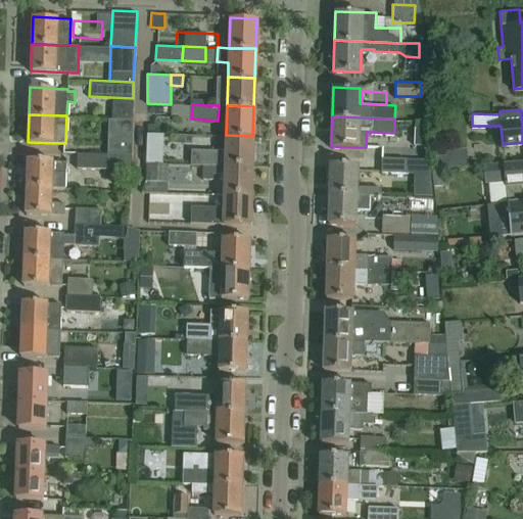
[(106,152),(131,153),(132,119),(107,118),(106,152)]
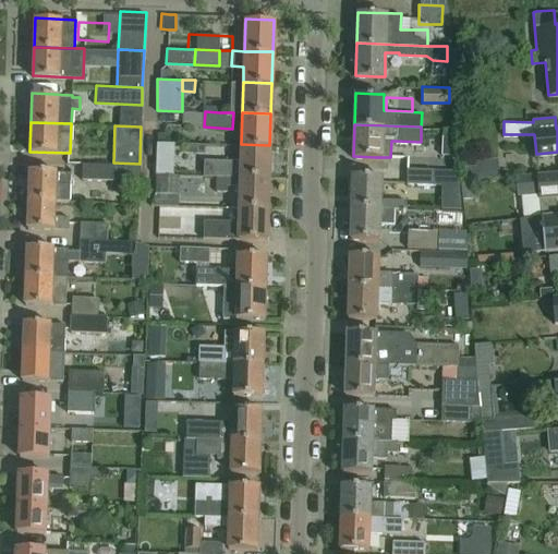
[(457,129),(441,128),(441,153),(459,154),(457,129)]
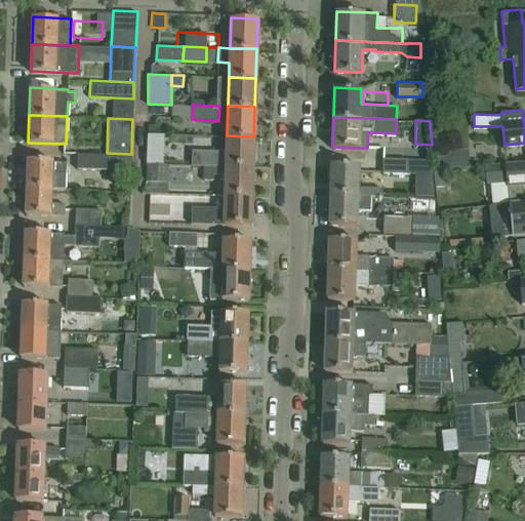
[(252,165),(253,136),(227,135),(227,151),(192,150),(192,163),(252,165)]
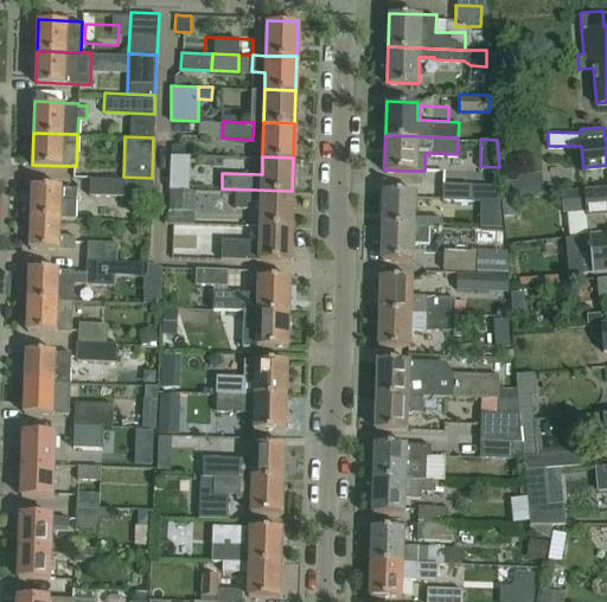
[(170,172),(170,187),(187,189),(189,172),(179,172),(170,172)]
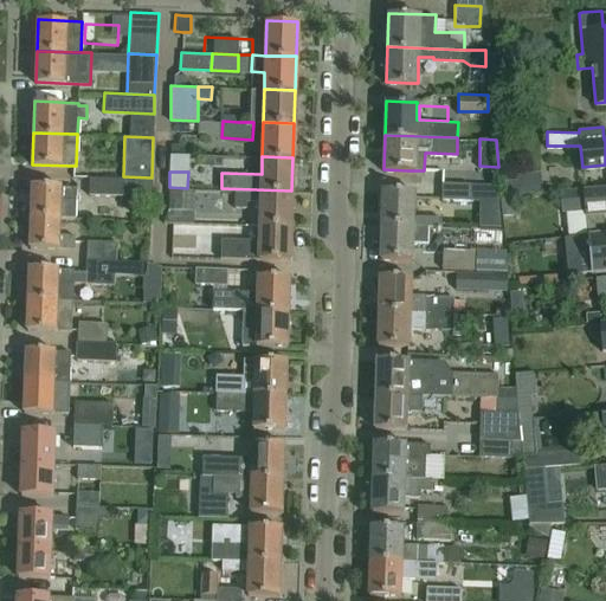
[(124,194),(124,178),(91,176),(90,193),(124,194)]
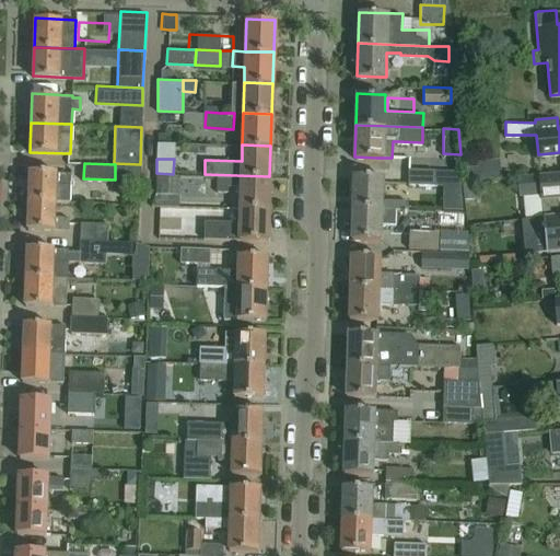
[(434,169),(430,169),(409,168),(409,183),(433,184),(434,169)]
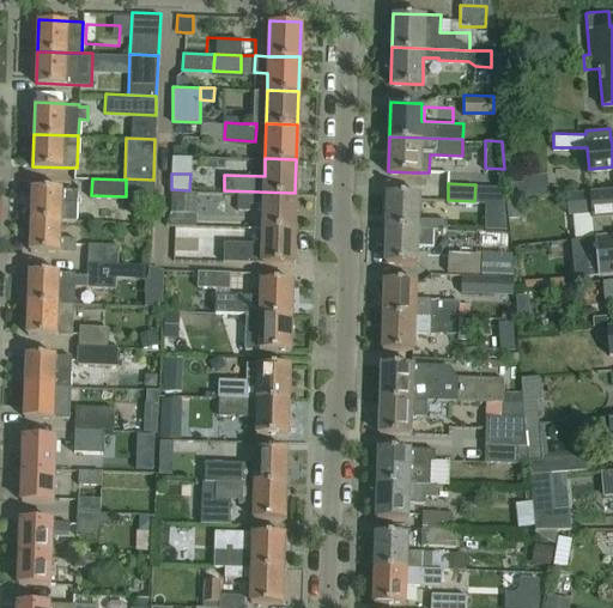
[(475,184),(474,201),(485,201),(485,226),(507,228),(504,201),(503,186),(475,184)]
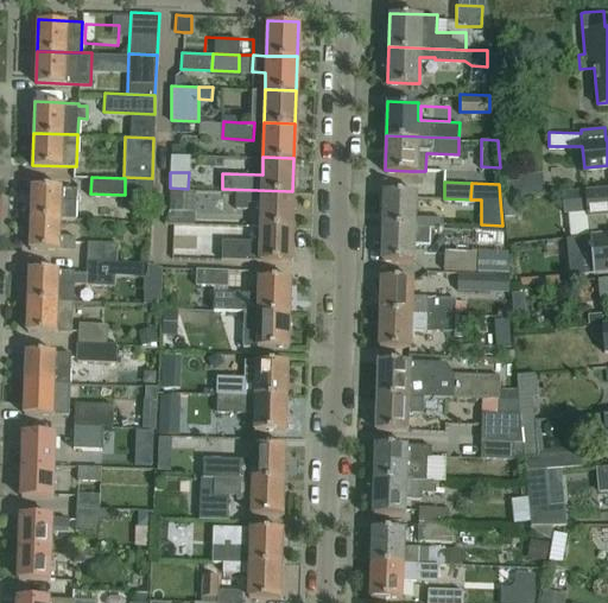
[(31,215),(75,216),(76,185),(32,184),(31,215)]
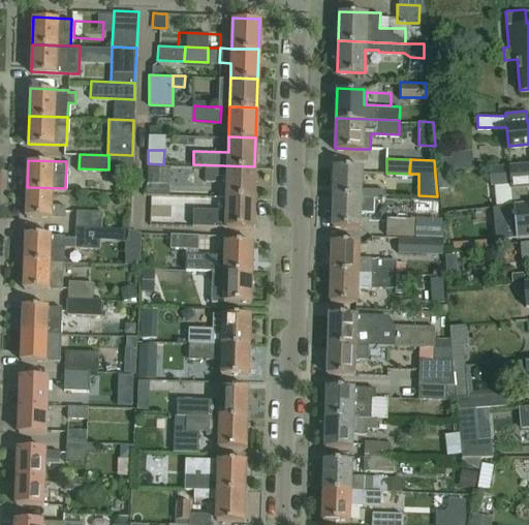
[(512,204),(528,202),(528,190),(527,191),(526,185),(528,184),(528,162),(489,166),(491,184),(510,182),(512,204)]
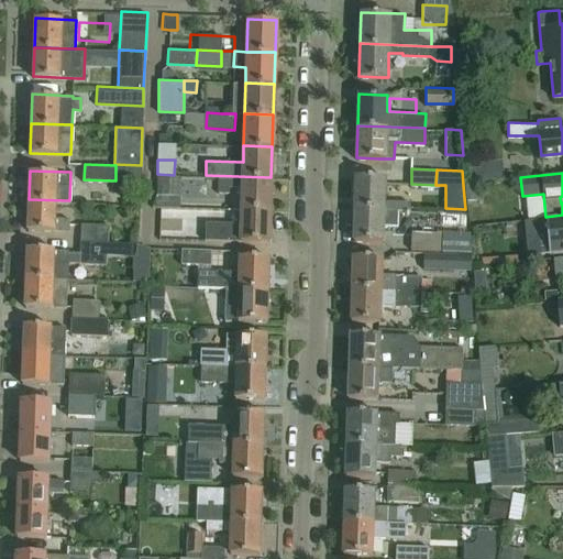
[(157,174),(156,193),(179,194),(180,175),(174,175),(157,174)]
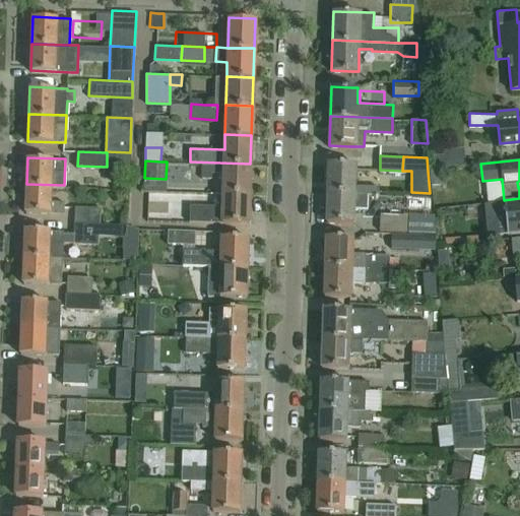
[(249,193),(250,164),(190,162),(189,172),(201,172),(201,177),(212,177),(212,172),(223,172),(222,192),(249,193)]
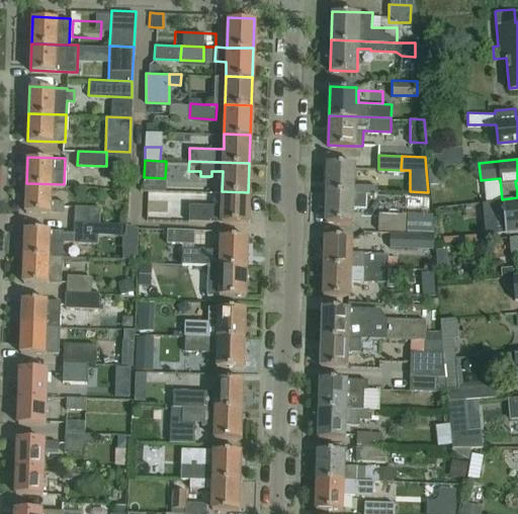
[(327,161),(326,191),(366,192),(375,192),(375,184),(353,183),(354,162),(327,161)]
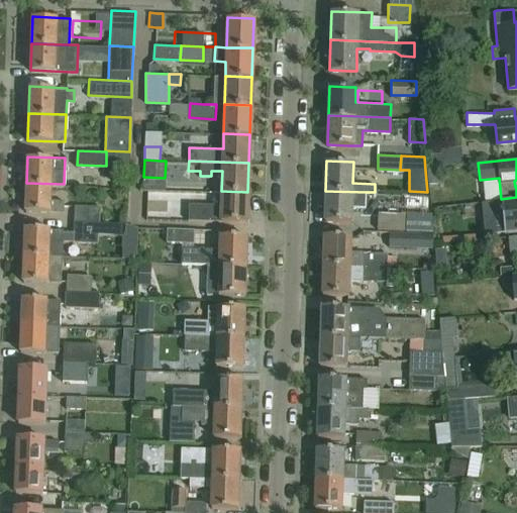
[(495,182),(478,182),(479,210),(496,210),(495,182)]
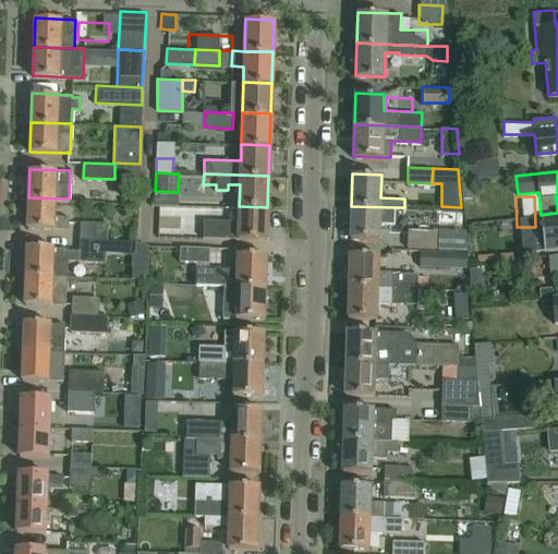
[(69,199),(28,197),(27,227),(49,228),(68,228),(69,215),(55,215),(56,199),(59,200),(69,200),(69,199)]
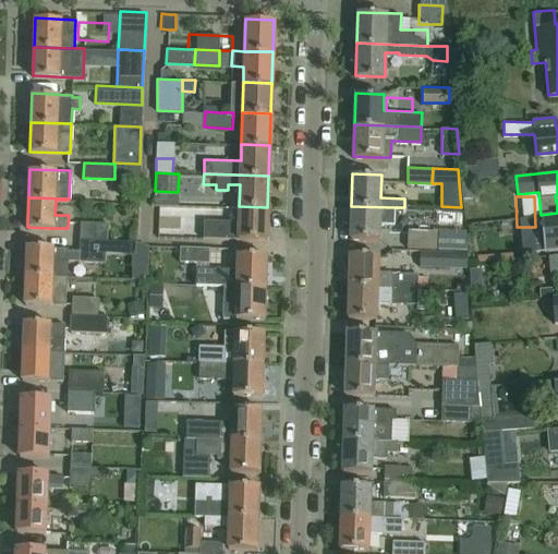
[(267,207),(239,206),(239,219),(203,219),(203,223),(203,237),(215,238),(244,239),(266,239),(267,207)]
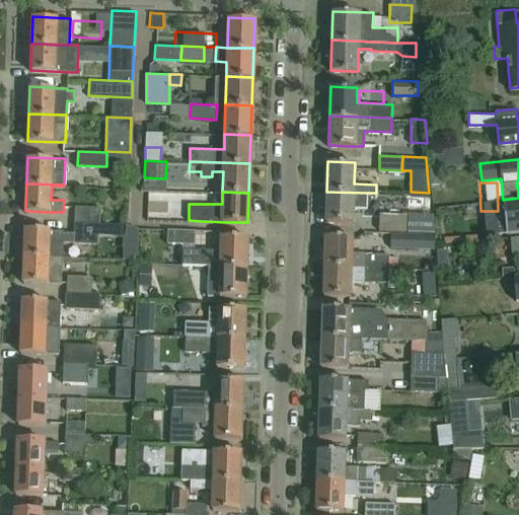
[(367,193),(326,192),(325,221),(354,222),(355,206),(366,206),(367,193)]
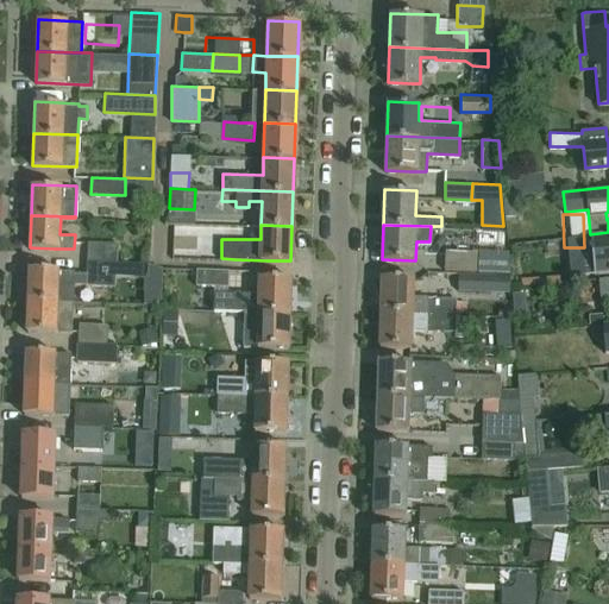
[(608,232),(590,234),(594,275),(608,272),(608,232)]
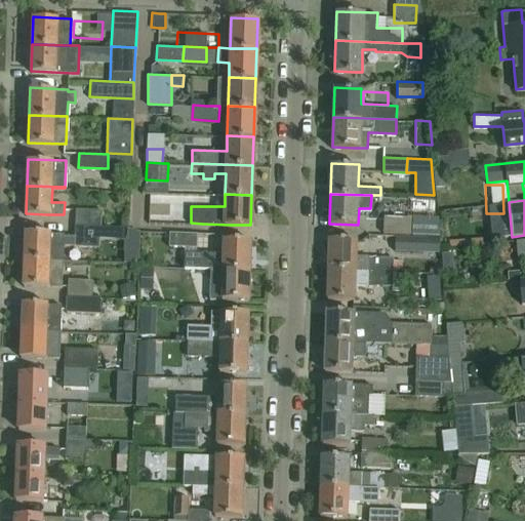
[(182,219),(183,202),(169,202),(168,219),(182,219)]
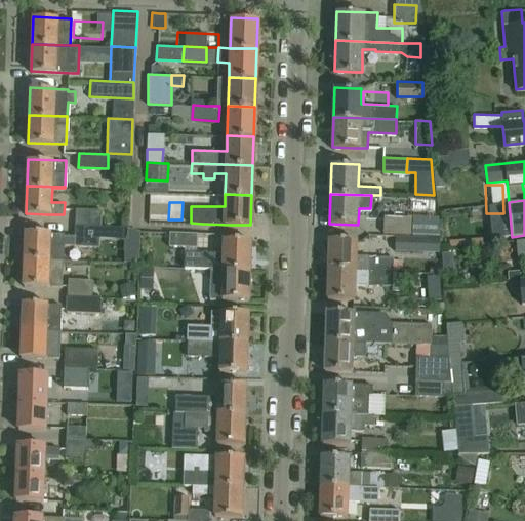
[(75,224),(98,225),(99,208),(75,207),(75,224)]
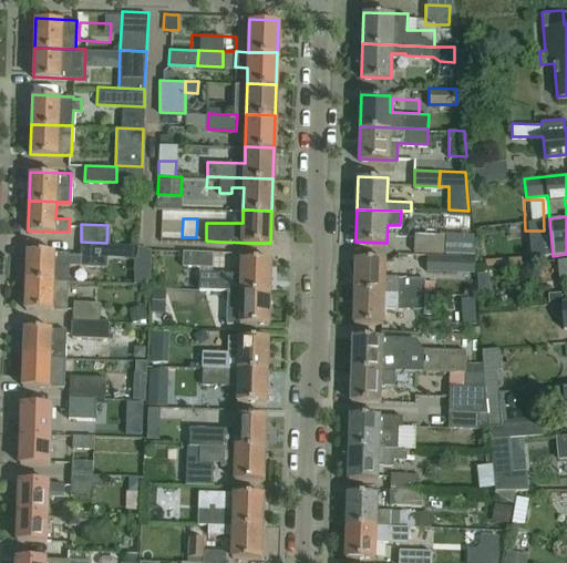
[(444,249),(445,234),(415,233),(415,248),(444,249)]
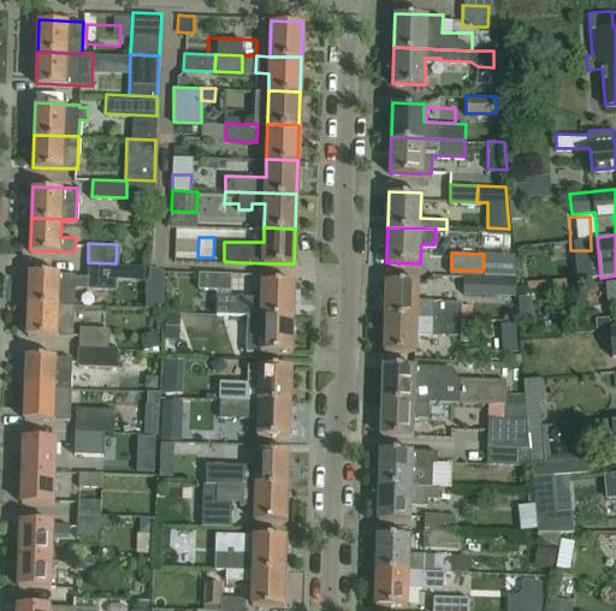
[(148,265),(116,264),(88,262),(88,273),(87,286),(116,288),(116,278),(148,279),(148,265)]
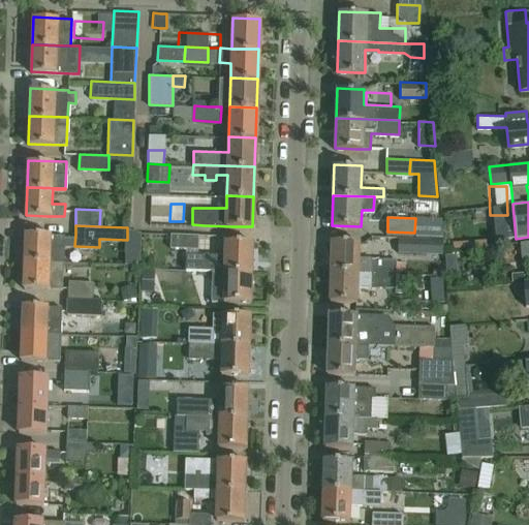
[(25,233),(24,259),(62,260),(63,246),(74,246),(75,237),(64,236),(64,234),(51,234),(45,233),(25,233)]
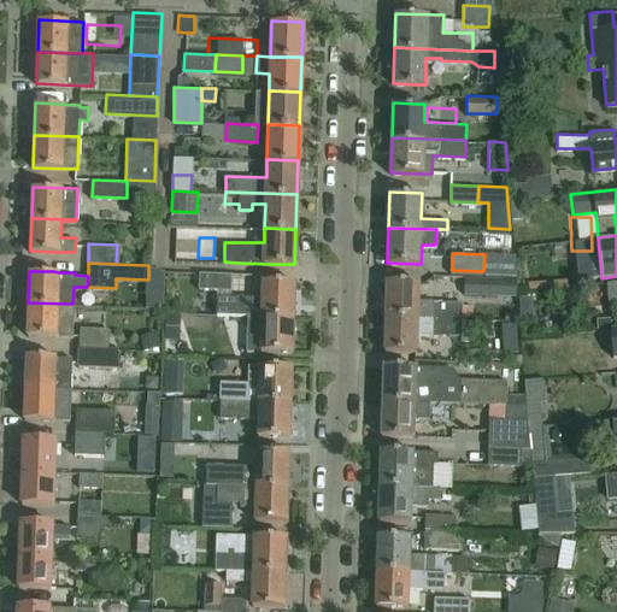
[(230,288),(231,274),(199,272),(199,287),(230,288)]
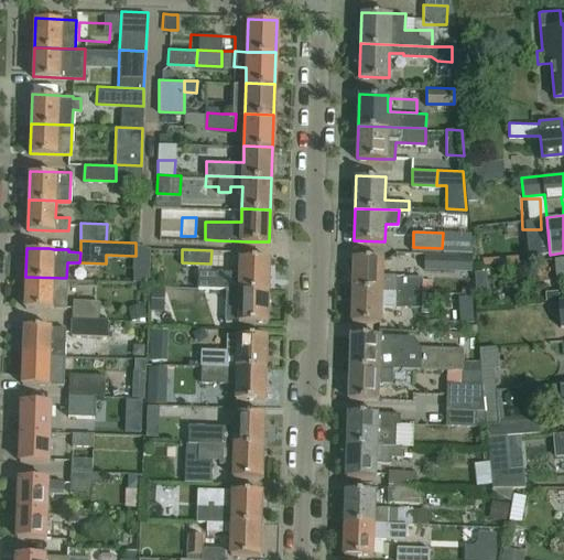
[(457,252),(449,252),(425,251),(425,265),(448,266),(448,264),(456,265),(457,252)]
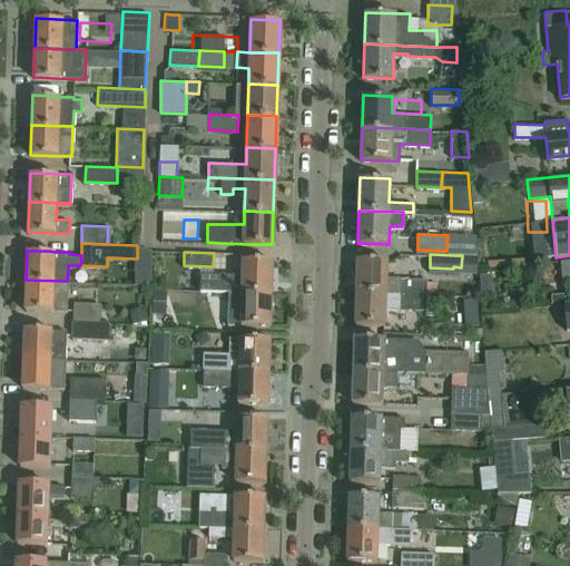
[(200,274),(199,290),(228,291),(271,292),(272,260),(244,259),(243,275),(200,274)]
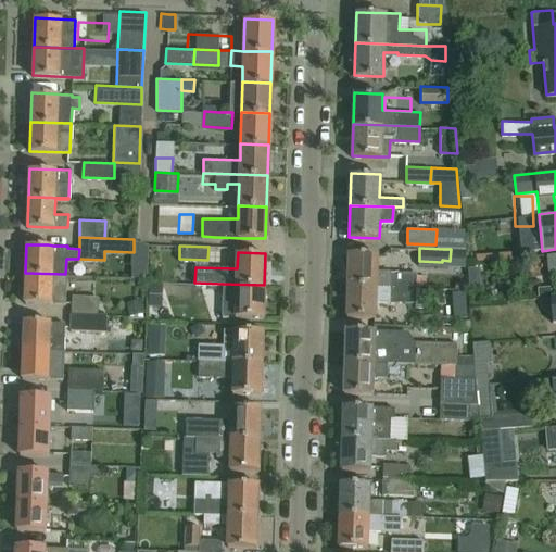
[(346,284),(415,286),(416,271),(377,270),(378,253),(349,252),(346,284)]
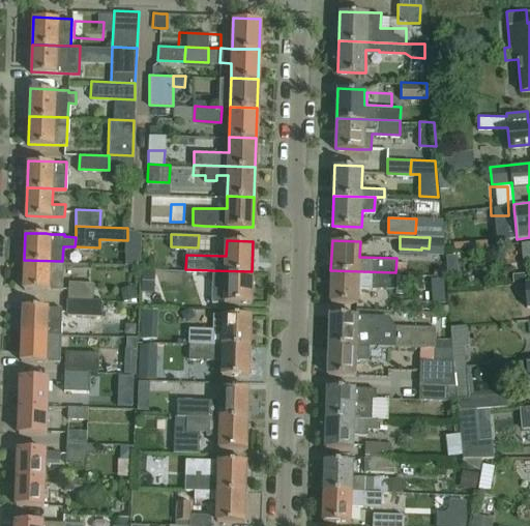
[(529,240),(520,241),(522,256),(529,255),(529,240)]
